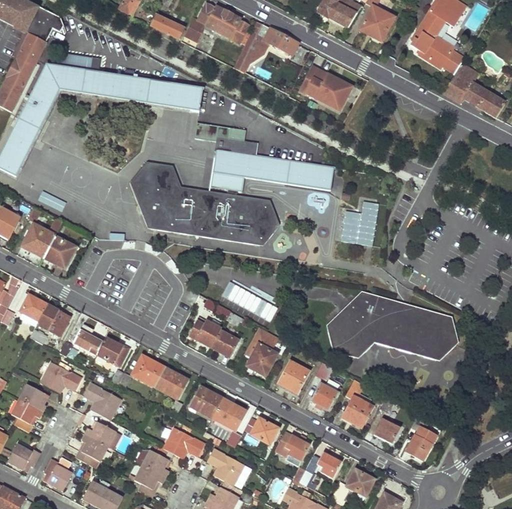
[(32,3),(31,5),(20,0),(0,0),(0,17),(24,30),(21,37),(12,55),(16,57),(28,32),(44,39),(46,35),(48,36),(52,27),(60,30),(63,24),(59,17),(32,3)]
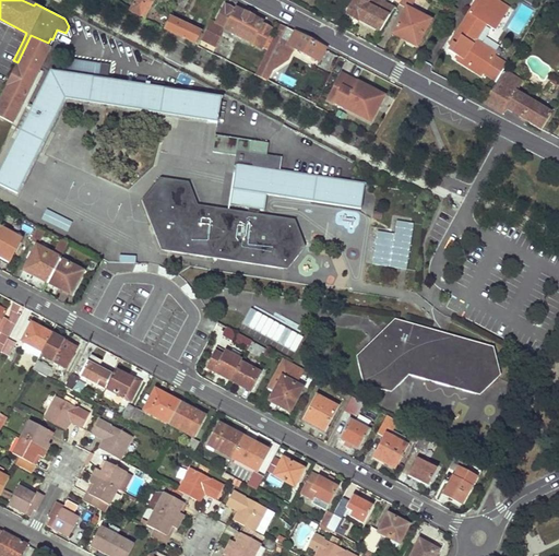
[(141,11),(145,13),(152,0),(132,0),(129,8),(139,13),(141,11)]
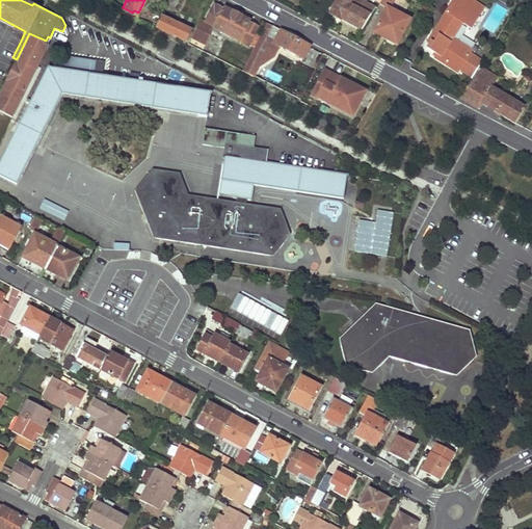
[(166,0),(164,5),(171,9),(177,0),(166,0)]
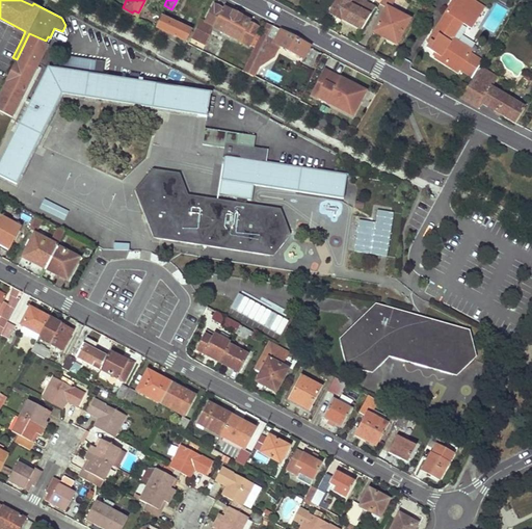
[(307,0),(304,5),(311,8),(315,0),(307,0)]
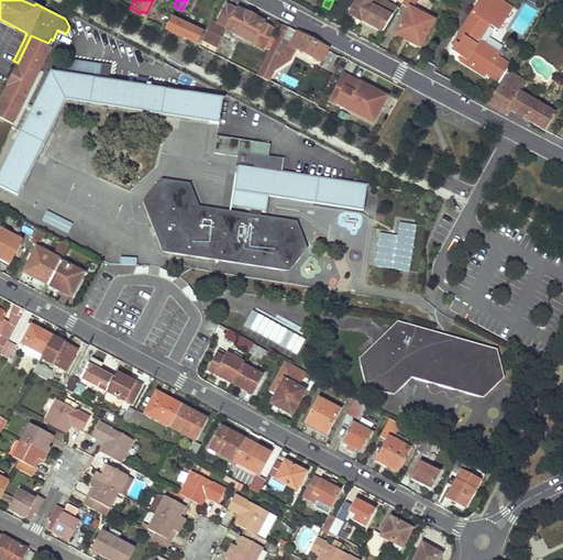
[(396,3),(388,0),(354,0),(349,12),(361,18),(361,15),(383,26),(396,3)]
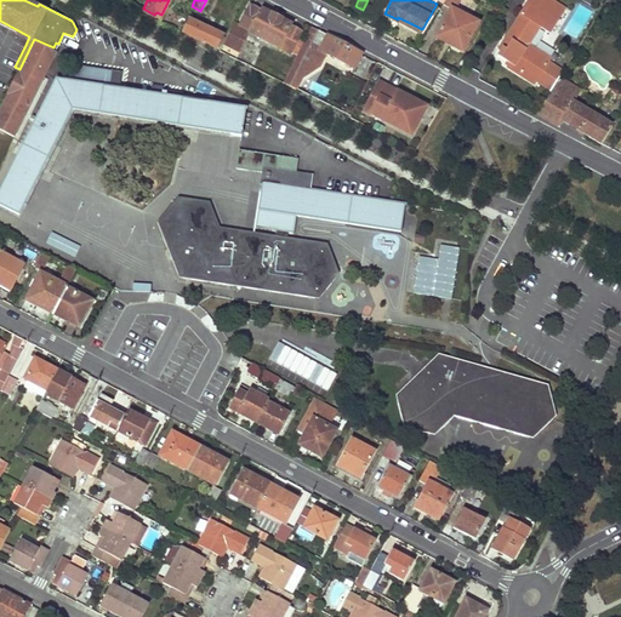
[(456,5),(459,0),(448,0),(451,4),(440,26),(453,32),(449,38),(463,46),(479,17),(456,5)]
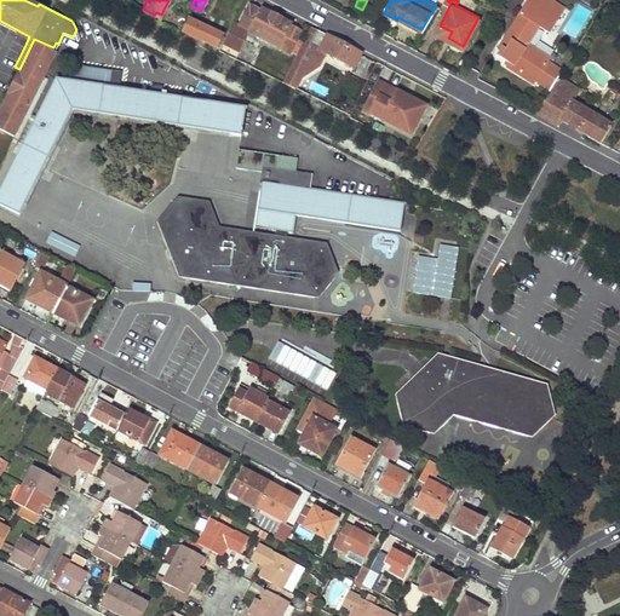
[(533,80),(534,78),(550,86),(560,69),(545,59),(547,57),(524,44),(535,24),(546,30),(554,16),(547,12),(554,0),(520,0),(515,10),(516,10),(503,34),(507,38),(503,45),(501,44),(497,52),(507,59),(505,63),(533,80)]
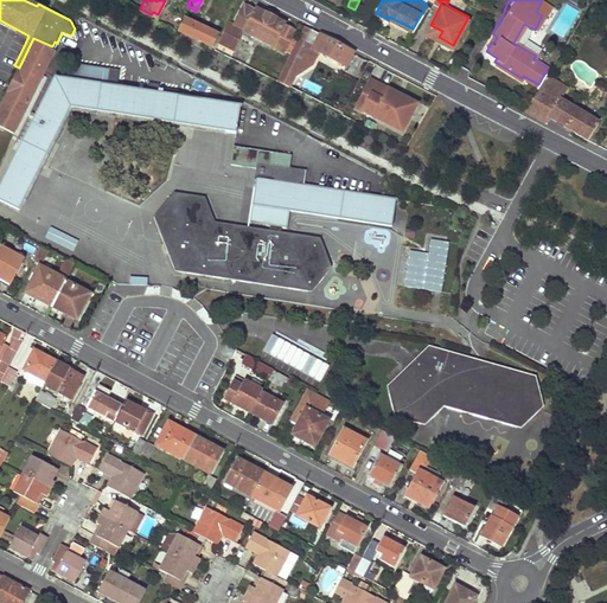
[(542,15),(549,5),(542,0),(536,12),(542,15)]
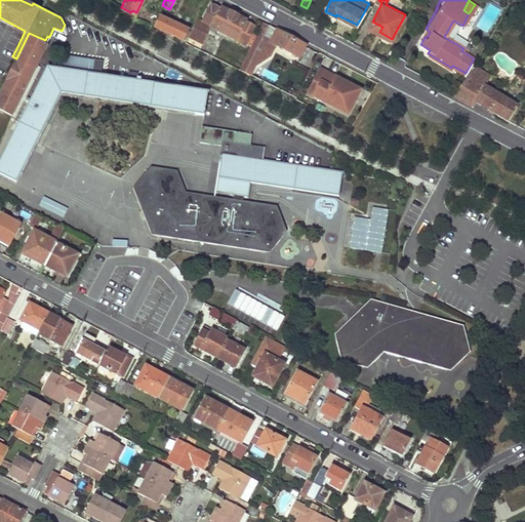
[(210,26),(220,31),(245,43),(254,25),(244,19),(244,17),(219,5),(218,7),(210,2),(201,19),(198,17),(189,35),(203,43),(209,31),(208,30),(210,26)]
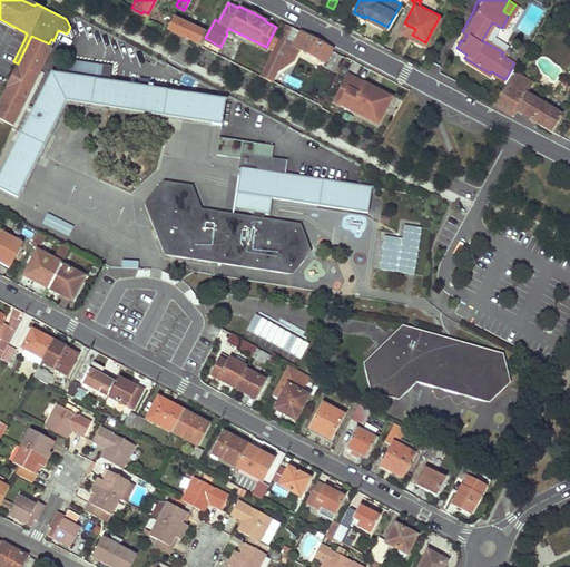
[(204,31),(172,15),(167,26),(198,42),(204,31)]
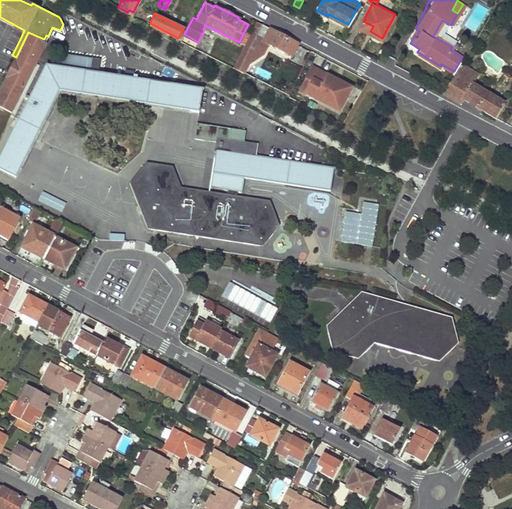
[(256,20),(232,66),(240,70),(245,60),(246,61),(262,53),(267,42),(290,54),(297,42),(284,35),(256,20)]
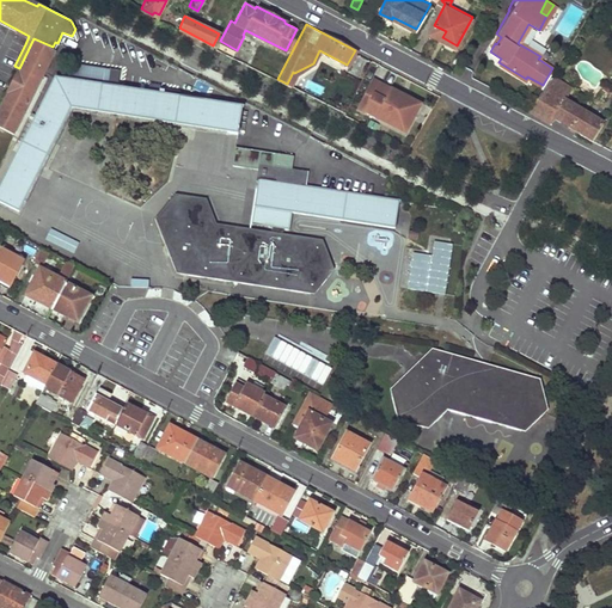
[(446,31),(434,25),(430,31),(442,37),(446,31)]
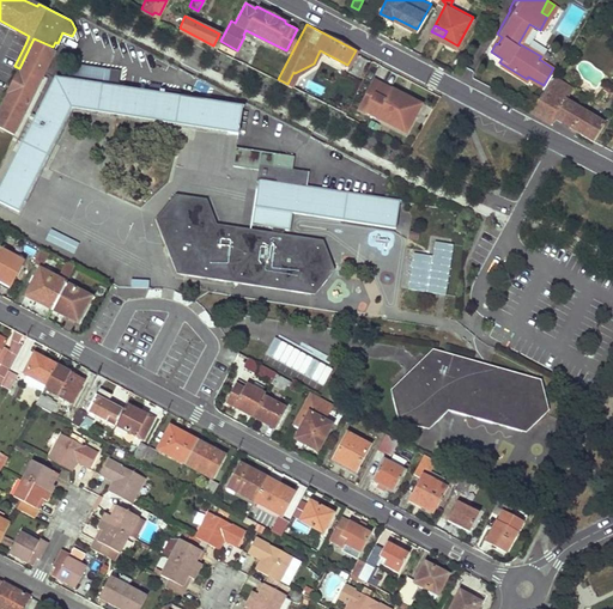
[(244,36),(255,41),(258,36),(246,30),(243,35),(244,36)]
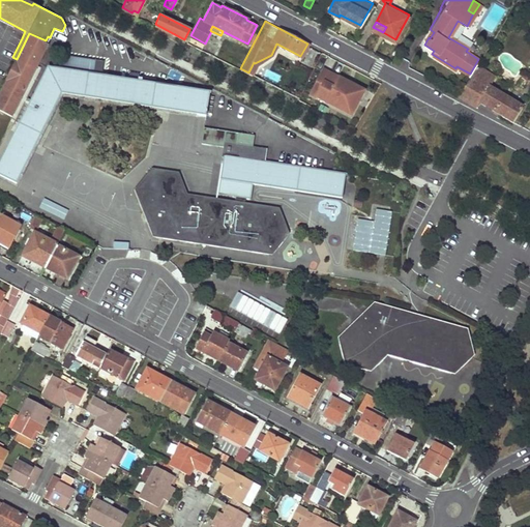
[(17,59),(0,90),(0,109),(11,115),(48,42),(47,41),(46,40),(29,33),(17,59)]
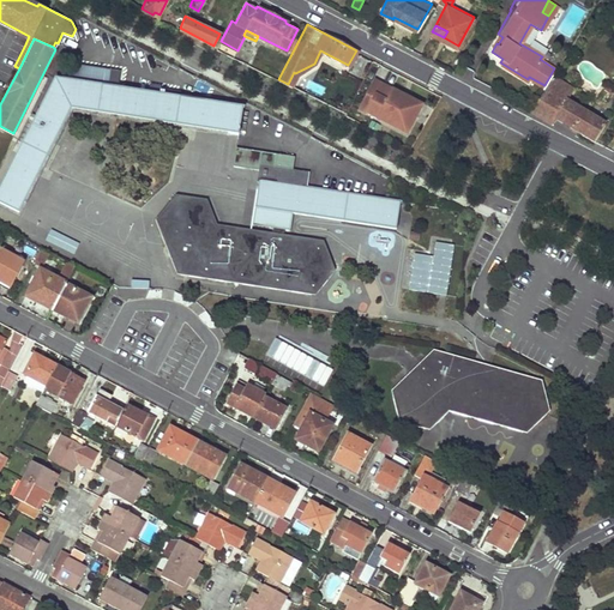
[(55,76),(0,183),(0,200),(18,211),(71,104),(116,112),(149,118),(162,119),(238,131),(241,104),(206,98),(145,90),(124,86),(108,84),(110,67),(73,61),(71,78),(55,76)]
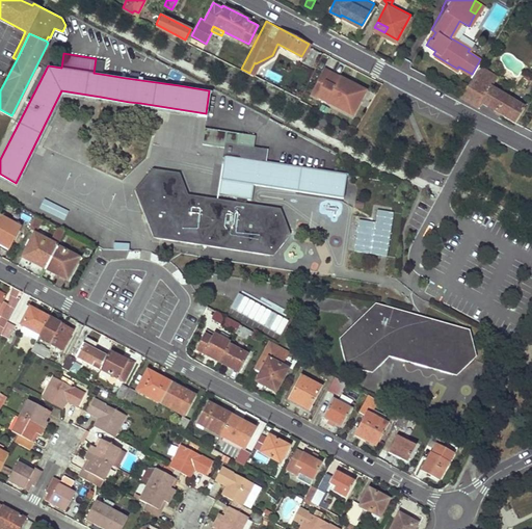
[(486,68),(489,62),(481,57),(480,59),(472,74),(460,94),(476,105),(480,100),(516,122),(519,117),(516,116),(523,104),(495,87),(498,82),(494,78),(496,74),(486,68)]
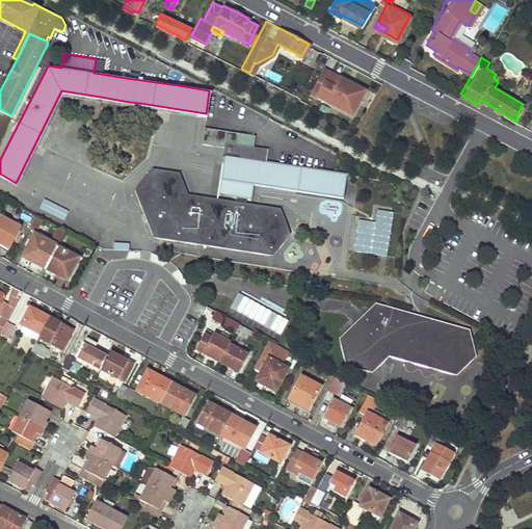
[(325,65),(313,87),(320,91),(319,95),(326,98),(326,97),(352,111),(358,101),(357,101),(365,88),(325,65)]
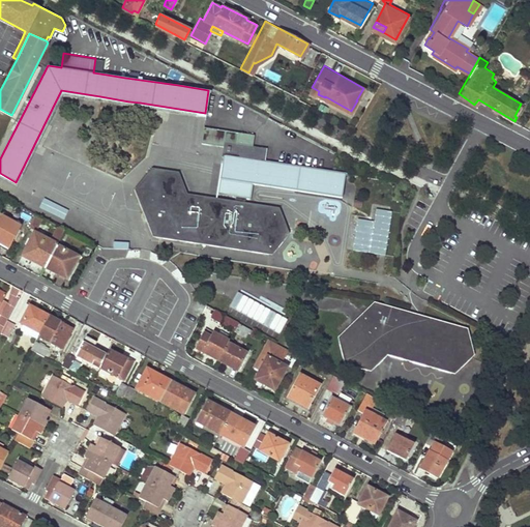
[(158,188),(142,209),(151,231),(153,231),(153,232),(154,233),(155,235),(176,238),(178,236),(179,238),(199,241),(201,239),(202,242),(223,245),(224,243),(225,245),(245,250),(246,247),(247,250),(267,253),(269,251),(270,252),(270,251),(273,251),(286,235),(286,233),(286,232),(286,231),(287,229),(280,210),(277,209),(276,209),(276,208),(275,206),(255,203),(254,205),(253,203),(244,201),(244,197),(251,198),(253,183),(342,196),(345,172),(264,159),(265,150),(256,149),(255,152),(245,151),(246,148),(234,146),(235,142),(236,133),(203,126),(201,142),(226,145),(225,153),(222,153),(216,192),(235,195),(235,200),(232,199),(231,201),(230,199),(215,197),(209,196),(207,198),(206,195),(186,192),(179,174),(177,173),(177,172),(176,172),(175,170),(154,167),(151,169),(158,188)]
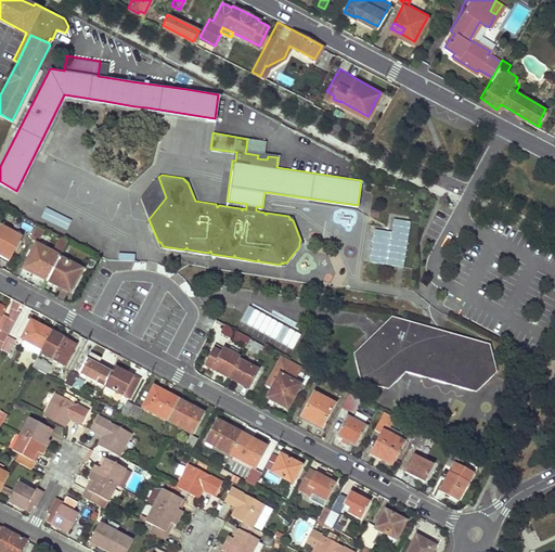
[(278,153),(246,149),(245,153),(258,155),(257,158),(267,159),(268,156),(278,157),(278,153)]
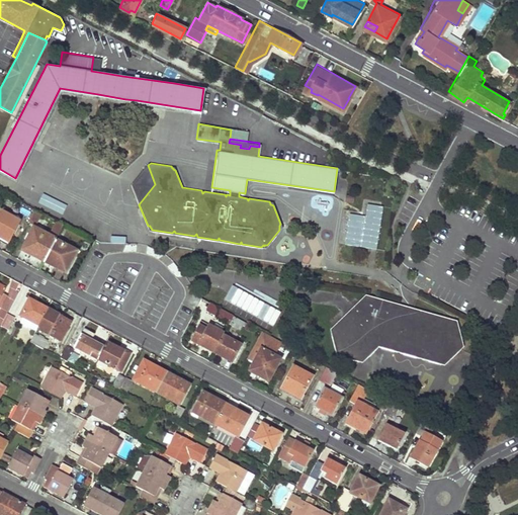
[(148,165),(151,163),(148,162),(131,183),(139,204),(155,184),(148,165)]
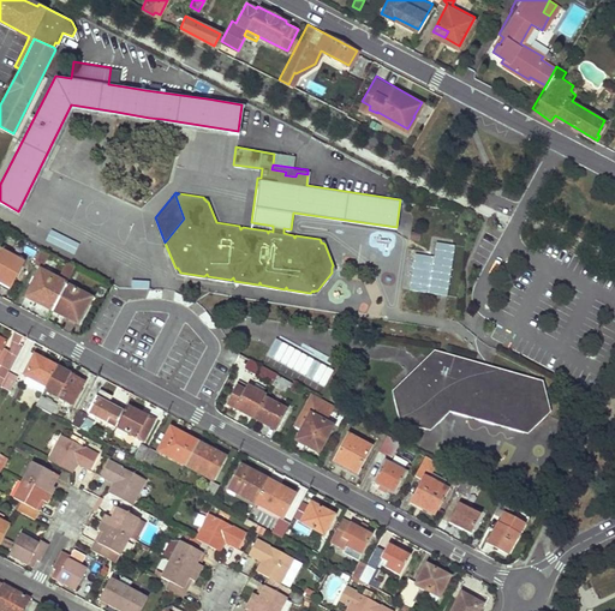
[(45,238),(72,252),(78,241),(51,227),(45,238)]
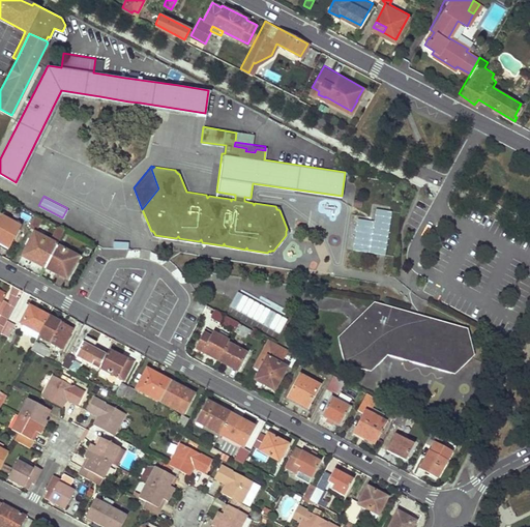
[(19,224),(10,220),(18,205),(7,200),(0,213),(0,242),(6,246),(19,224)]
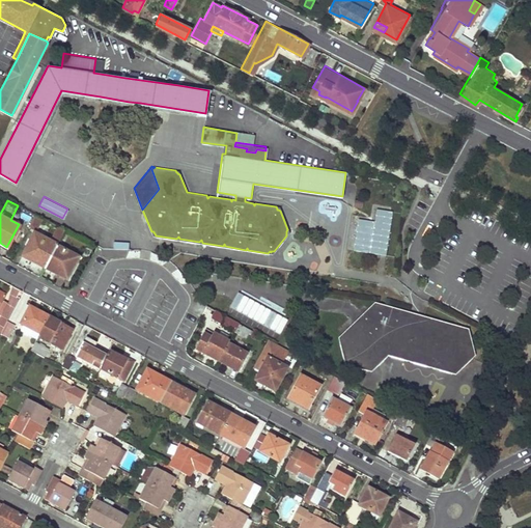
[(386,253),(392,210),(376,206),(374,219),(358,217),(353,248),(386,253)]
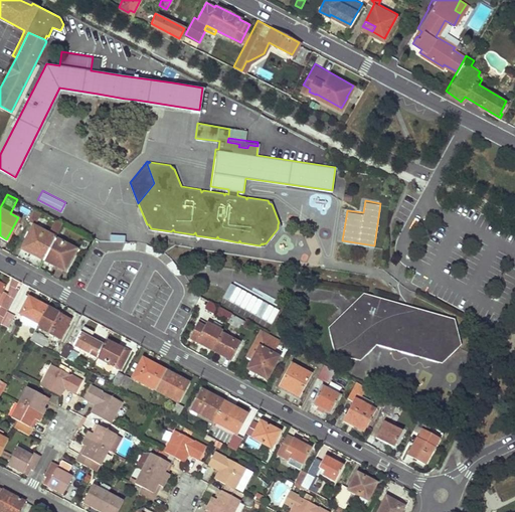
[(40,210),(33,207),(26,219),(33,223),(40,210)]
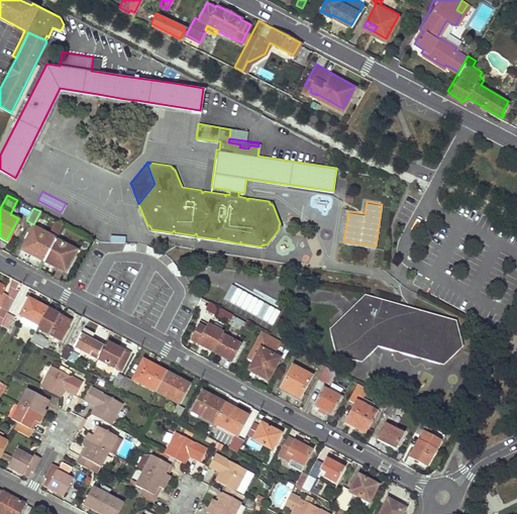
[(35,255),(43,260),(54,238),(62,222),(56,219),(48,233),(32,225),(22,244),(37,251),(35,255)]
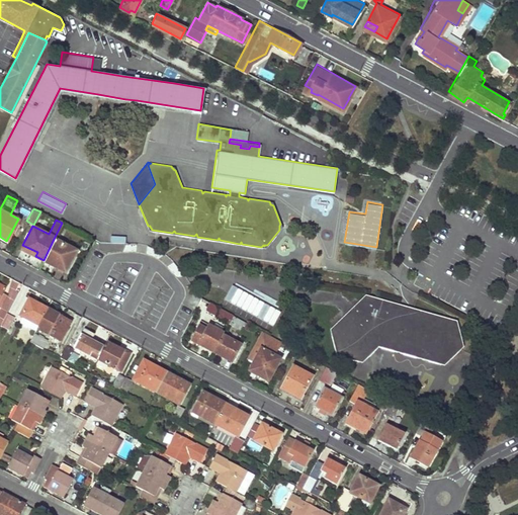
[(67,244),(67,246),(54,239),(44,260),(64,270),(76,248),(67,244)]
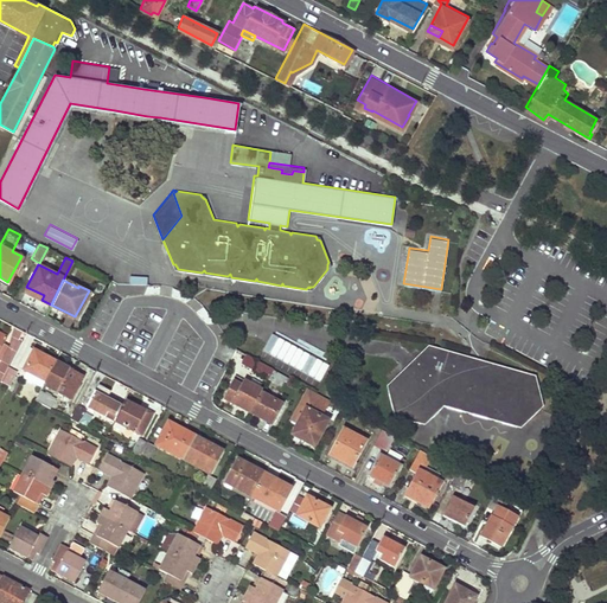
[(26,287),(25,290),(42,300),(44,295),(26,287)]
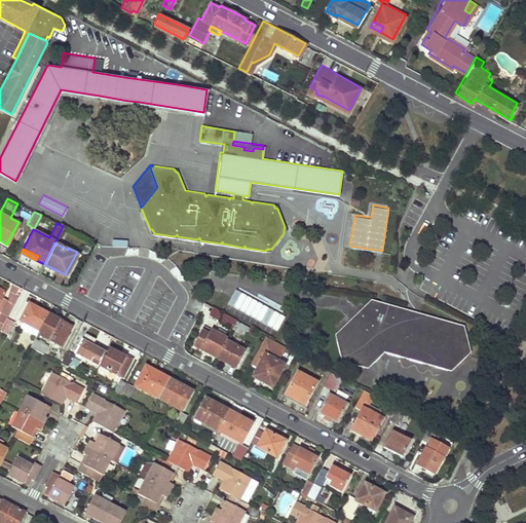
[(285,314),(235,287),(227,301),(276,329),(285,314)]
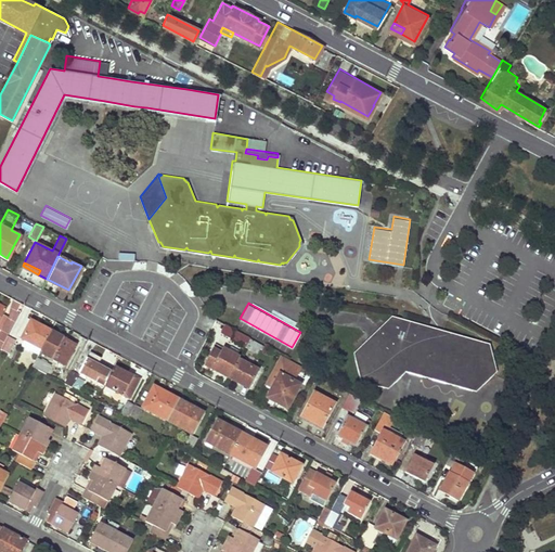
[(395,316),(394,316),(394,317),(392,317),(390,318),(389,318),(388,317),(376,331),(374,333),(375,336),(373,336),(358,352),(360,355),(359,357),(358,358),(362,377),(363,377),(366,379),(368,381),(368,383),(384,387),(388,388),(388,387),(390,386),(392,385),(395,386),(410,372),(448,383),(449,382),(451,384),(470,389),(472,388),(474,387),(476,387),(477,388),(492,374),(491,372),(491,370),(492,369),(494,368),(490,347),(488,346),(486,345),(485,344),(485,342),(465,336),(462,337),(461,335),(442,330),(438,329),(437,332),(415,325),(415,322),(395,316)]
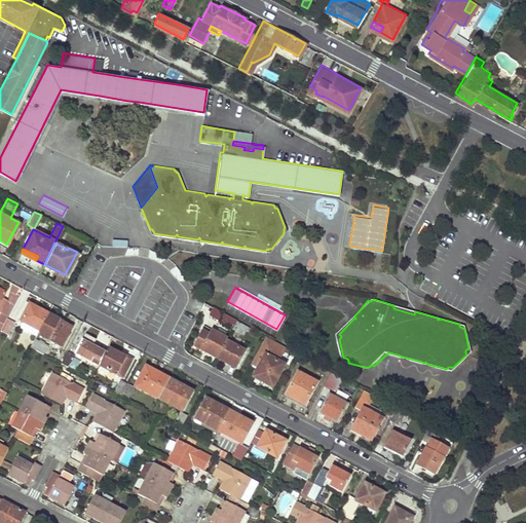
[(28,305),(21,319),(24,320),(39,329),(48,312),(36,305),(34,308),(28,305)]
